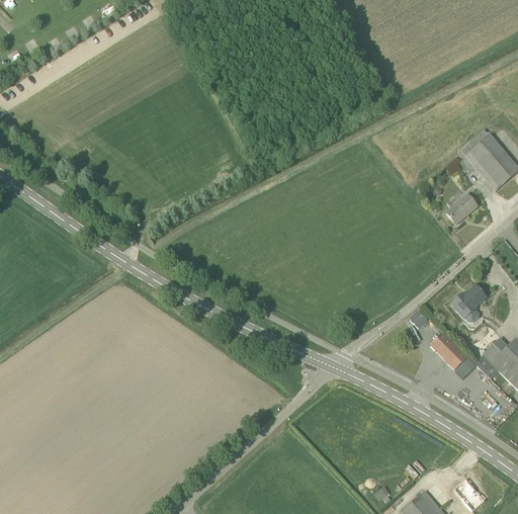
[(34,35),(25,39),(30,48),(38,44),(34,35)]
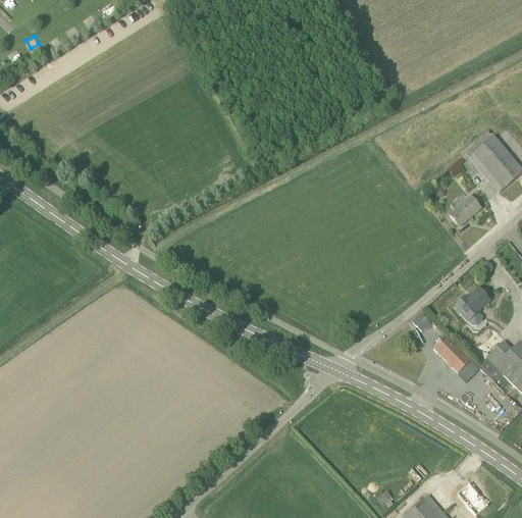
[(11,59),(20,57),(18,48),(9,50),(11,59)]
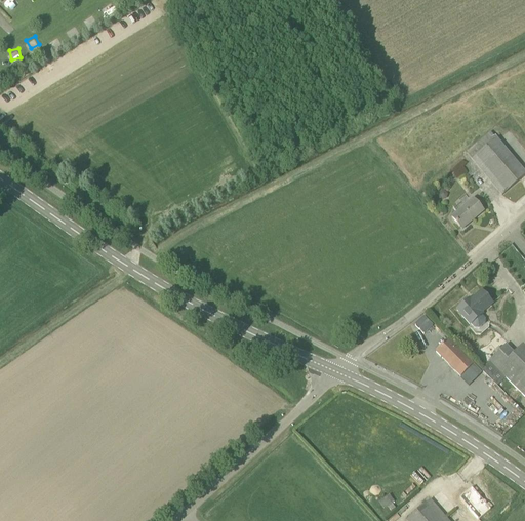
[(484,146),(495,135),(490,129),(478,138),(484,146)]
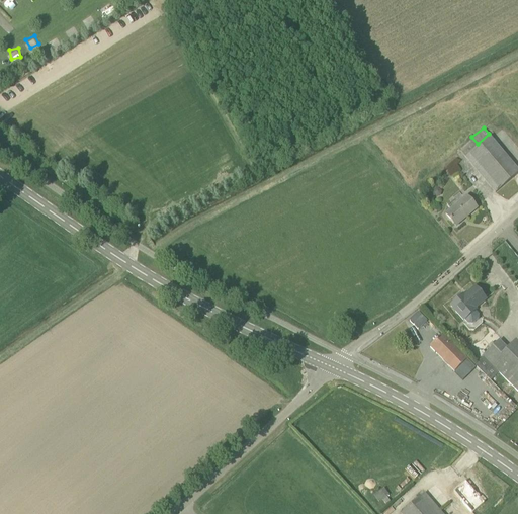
[(478,144),(465,154),(495,189),(517,170),(517,167),(490,134),(489,134),(478,144)]
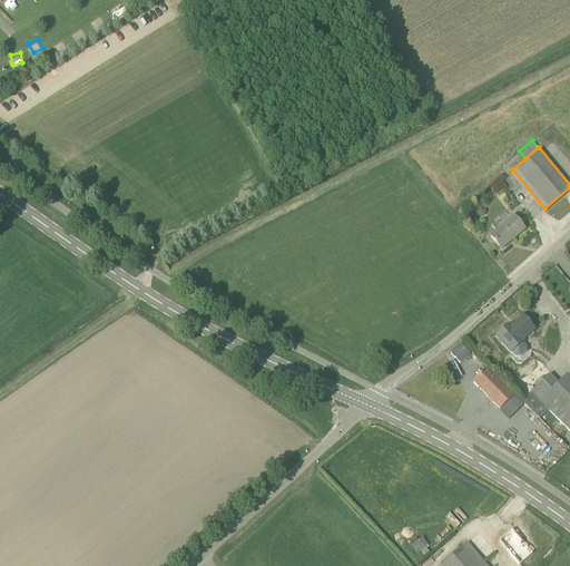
[(514,213),(490,233),(501,246),(526,226),(514,213)]
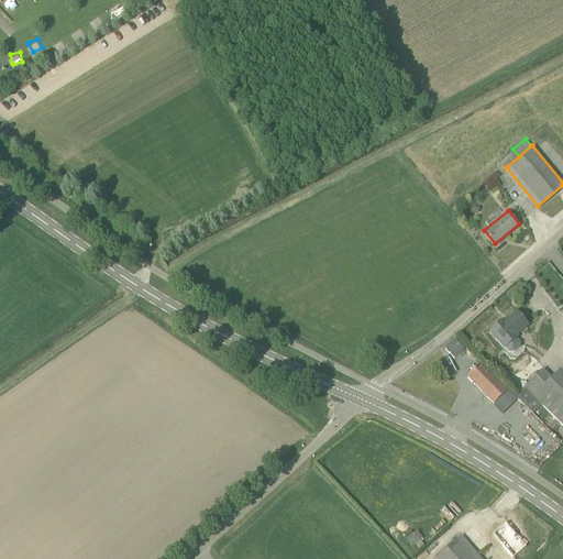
[(520,339),(517,335),(518,333),(516,331),(527,321),(517,309),(505,319),(504,317),(489,329),(505,344),(508,349),(512,349),(519,343),(520,339)]
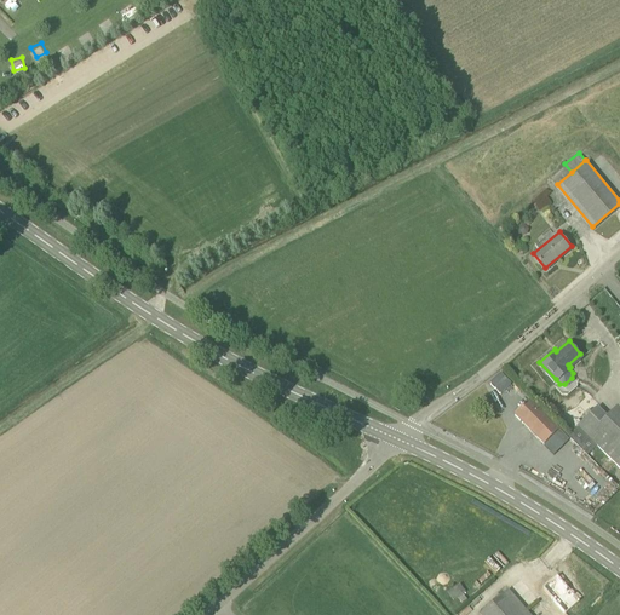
[(561,424),(532,395),(515,412),(544,441),(561,424)]
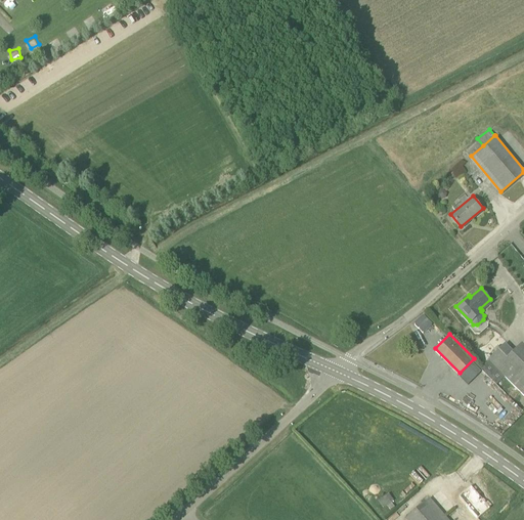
[(517,347),(515,350),(506,341),(488,357),(488,358),(480,366),(495,383),(505,374),(523,393),(523,343),(522,341),(517,347)]
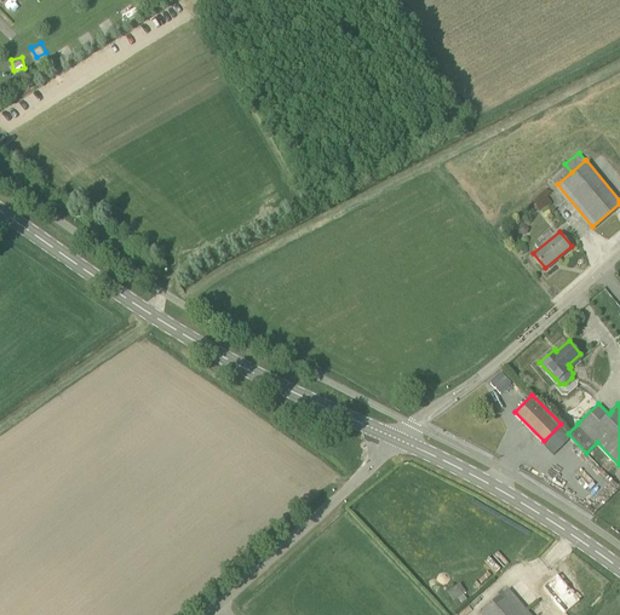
[(557,572),(543,584),(566,610),(579,598),(557,572)]
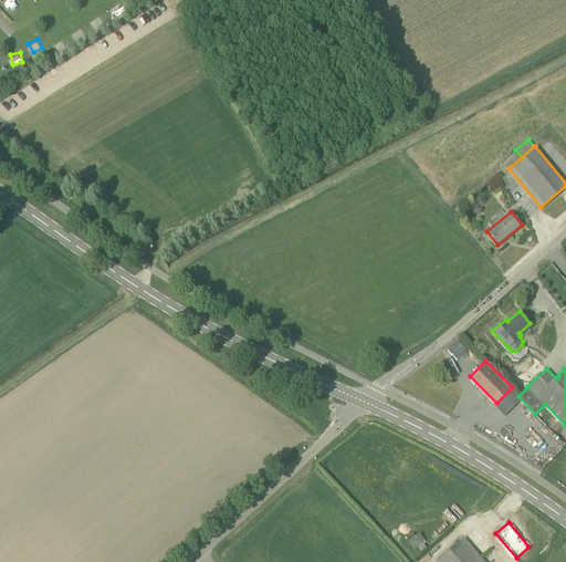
[(438,558),(441,561),(486,561),(463,536),(438,558)]
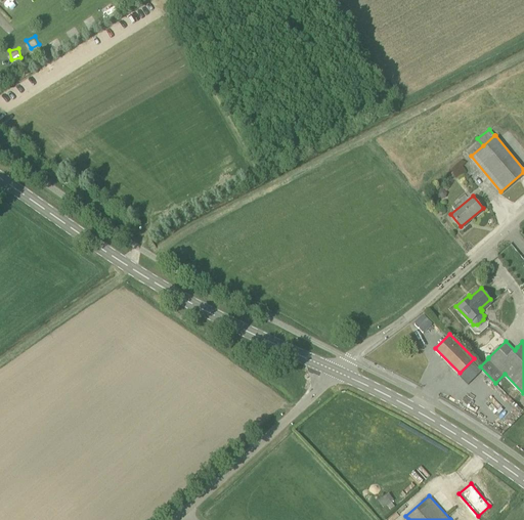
All buildings are outlined.
